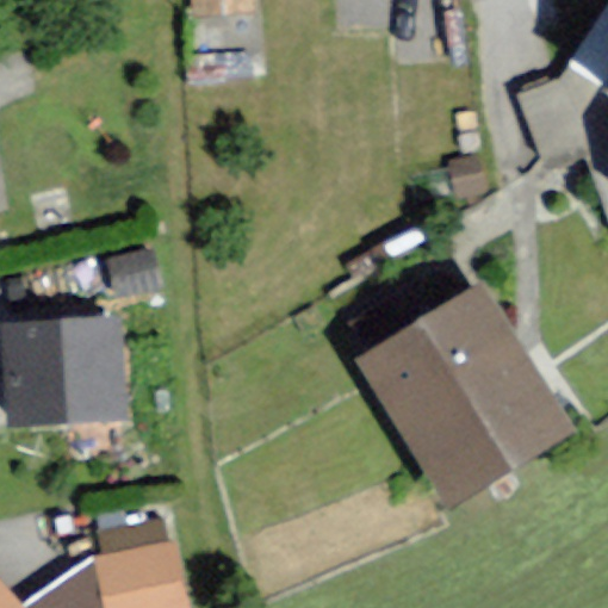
[(193,0),(197,25),(254,19),(250,0),(193,0)]
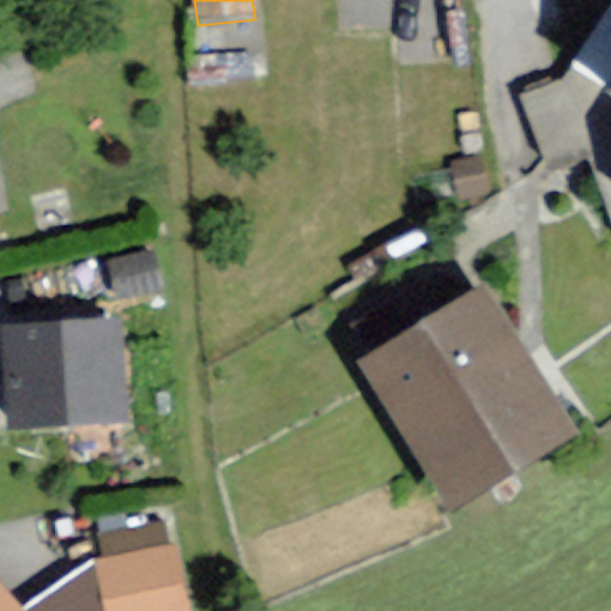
[(576,67),(532,85),(558,149),(603,129),(576,67)]
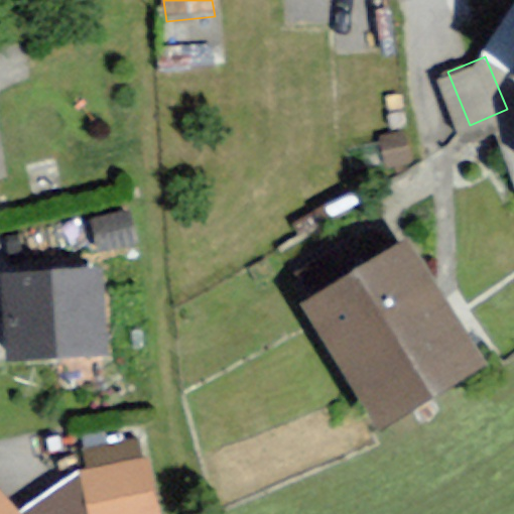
[(299,303),(378,430),(486,365),(407,237),(299,303)]
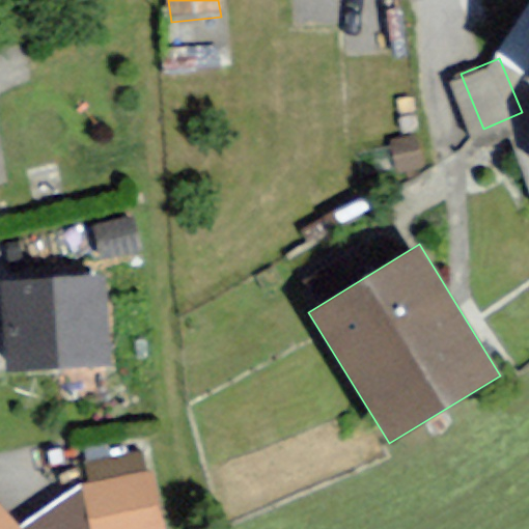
[(4,283),(8,368),(110,364),(106,279),(4,283)]
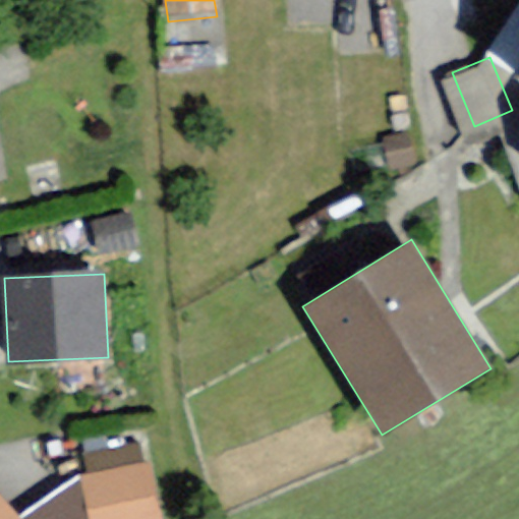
[(84,480),(91,518),(162,518),(152,467),(84,480)]
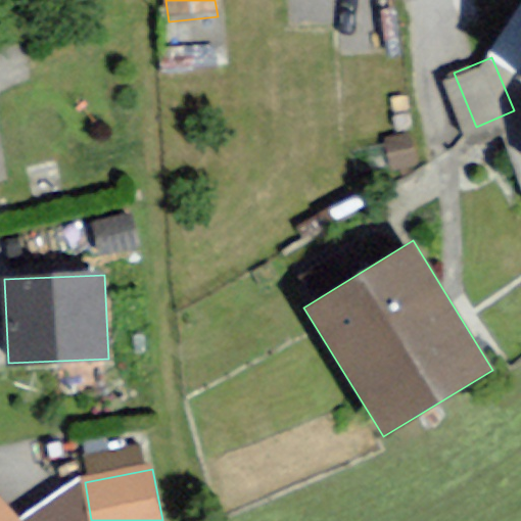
[(0,520),(13,520),(0,506),(0,520)]
